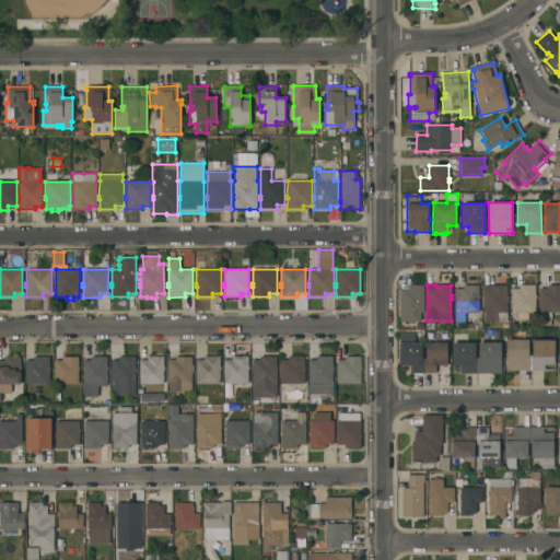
[(482,287),(491,287),(491,284),(506,284),(506,295),(508,295),(508,298),(508,322),(490,322),(485,322),(485,313),(482,313),(482,287)]
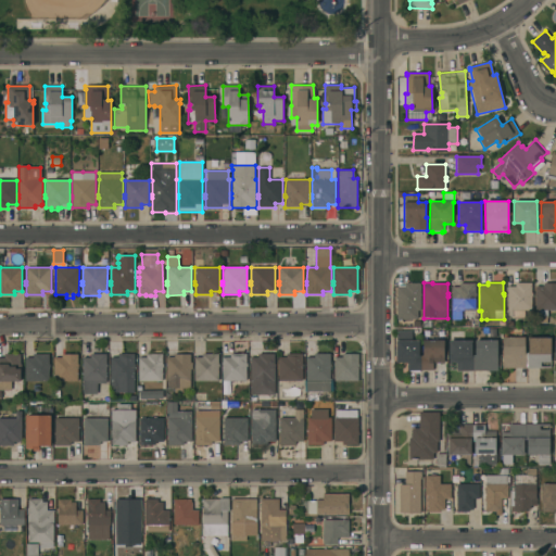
[(531,282),(531,293),(532,293),(532,297),(531,297),(531,311),(525,311),(525,318),(514,318),(514,315),(508,315),(508,311),(507,311),(507,287),(515,287),(515,282),(531,282)]
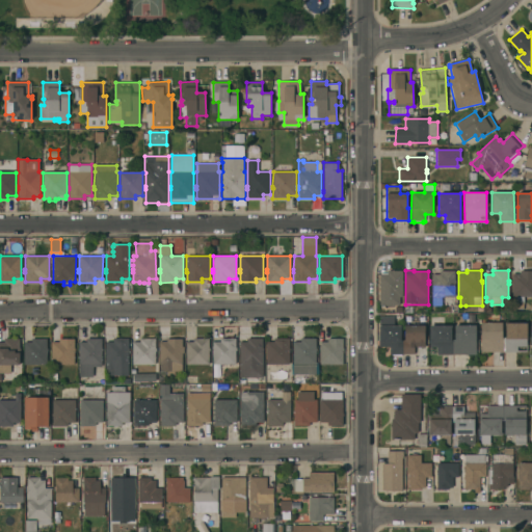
[(531,270),(531,297),(524,297),(524,304),(515,304),(515,297),(512,297),(512,273),(520,273),(520,270),(531,270)]
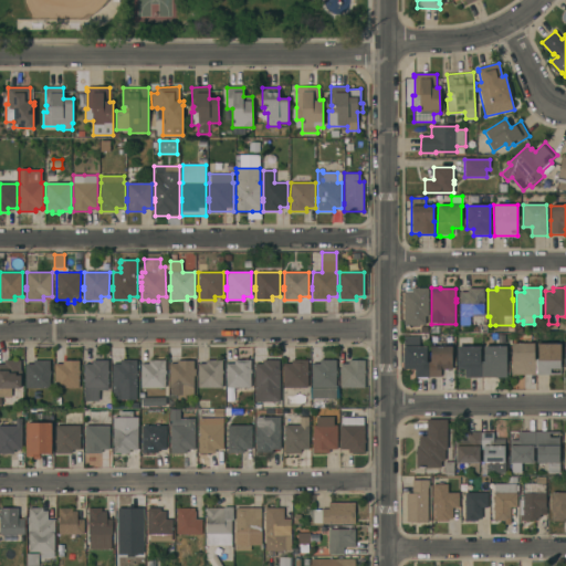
[(404,316),(404,292),(412,292),(412,289),(428,289),(428,299),(429,299),(429,302),(428,302),(428,316),(404,316)]
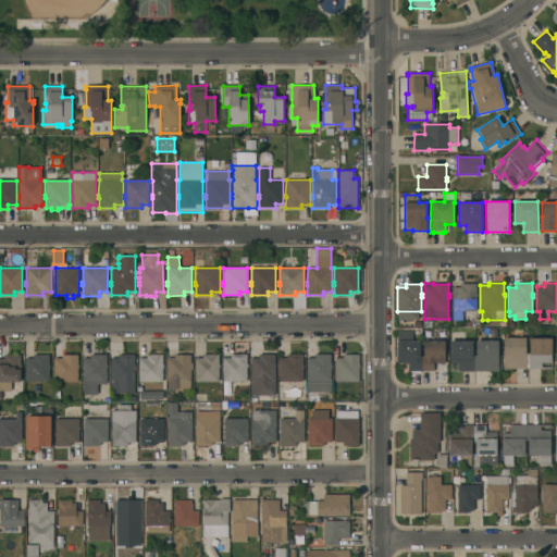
[(477,284),(477,294),(478,294),(478,296),(477,296),(477,311),(465,311),(465,313),(462,313),(462,320),(453,320),(453,287),(460,287),(460,284),(477,284)]
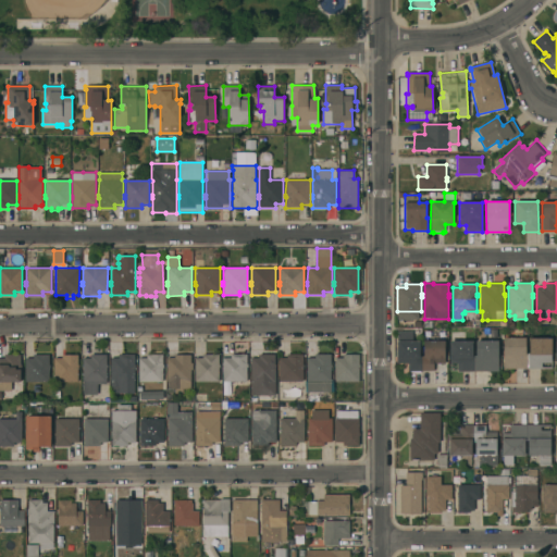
[(408,371),(408,363),(397,363),(397,341),(397,332),(412,331),(412,341),(420,341),(420,356),(423,356),(423,342),(433,341),(433,330),(445,330),(446,342),(445,342),(445,363),(434,363),(434,371),(408,371)]
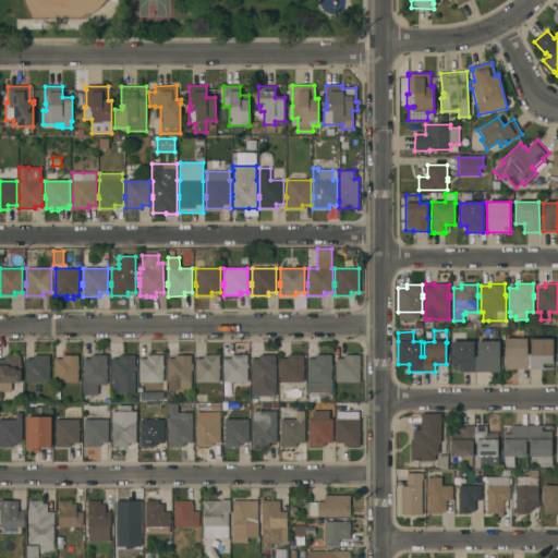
[(505,370),(505,338),(526,338),(526,353),(531,353),(531,341),(530,341),(530,339),(553,339),(553,370),(505,370)]
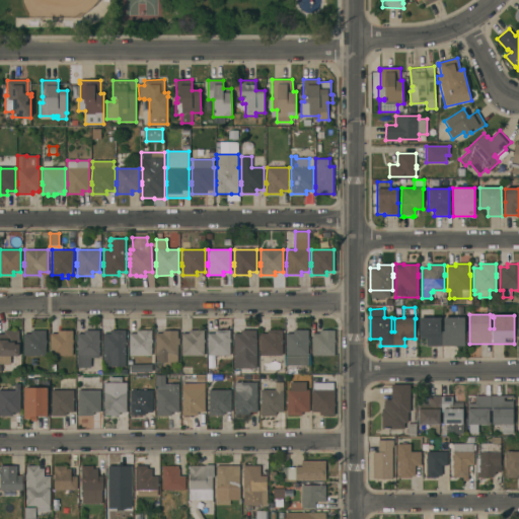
[(427,347),(427,339),(419,339),(419,317),(441,317),(441,319),(441,331),(444,331),(444,317),(464,317),(464,347),(427,347)]
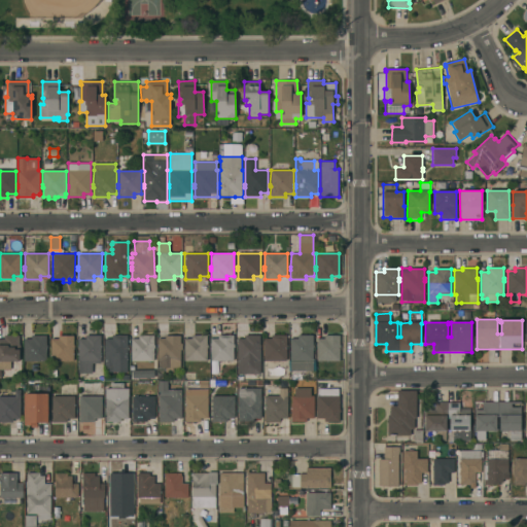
[(20,336),(20,361),(10,361),(10,370),(0,370),(0,339),(4,339),(4,336),(20,336)]
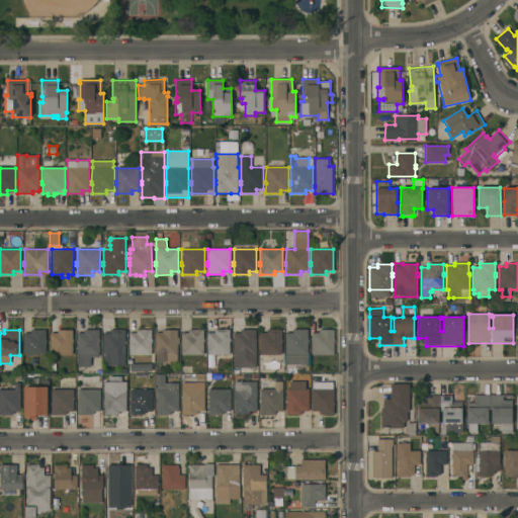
[(23,333),(30,333),(30,330),(46,330),(46,339),(47,339),(47,342),(46,342),(46,355),(23,355),(23,333)]
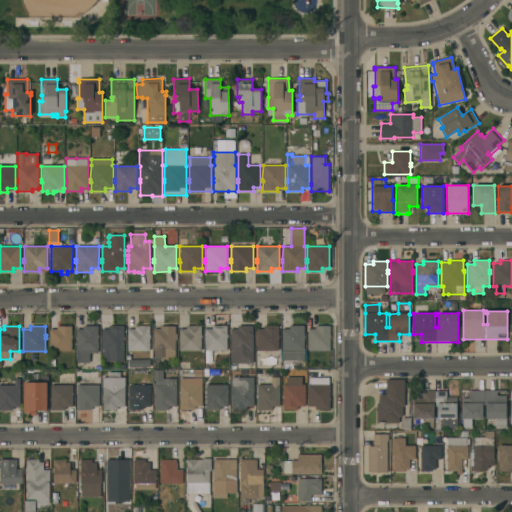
[(49,351),(49,329),(57,329),(57,326),(71,326),(71,336),(72,336),(72,338),(71,338),(71,351),(49,351)]
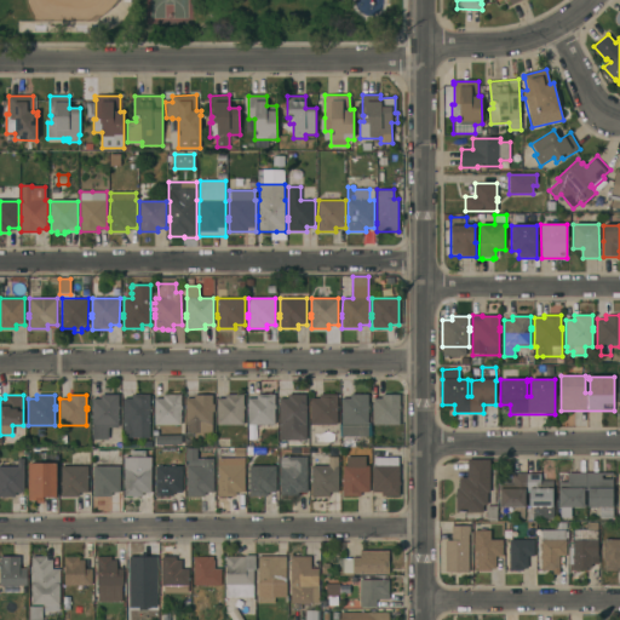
[(92,440),(92,425),(92,399),(101,399),(101,395),(119,395),(119,406),(120,406),(120,409),(119,409),(119,425),(118,425),(118,428),(108,428),(109,440),(92,440)]
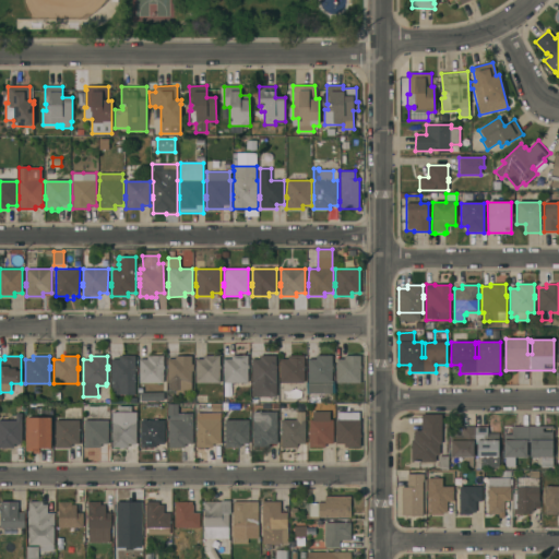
[(120,395),(120,397),(111,397),(110,359),(119,359),(119,356),(134,356),(134,366),(135,366),(135,369),(134,369),(134,395),(120,395)]
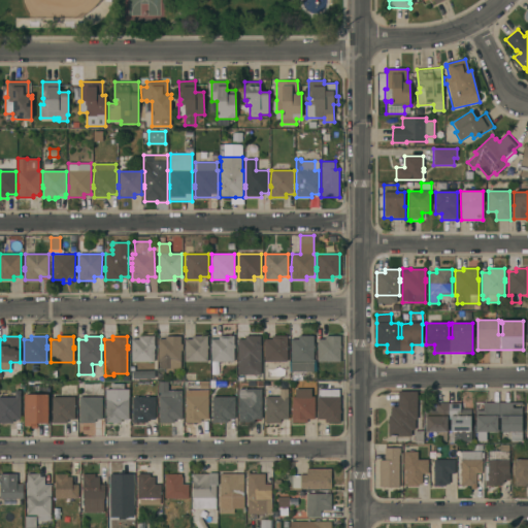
[(131,362),(131,339),(138,339),(138,336),(154,336),(154,345),(155,345),(155,349),(154,349),(154,362),(131,362)]
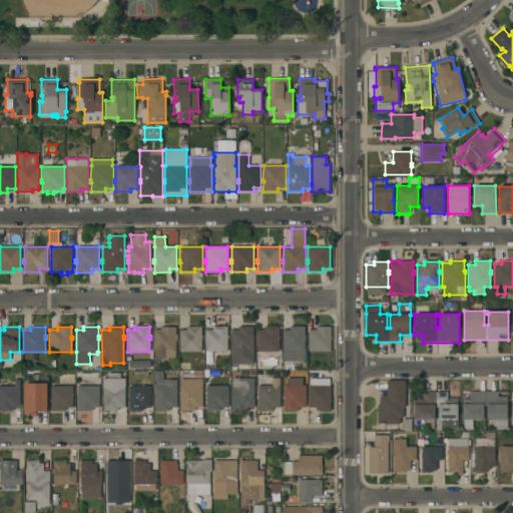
[(153,330),(160,330),(160,327),(175,327),(175,335),(177,335),(177,341),(175,341),(175,359),(168,359),(168,358),(154,358),(154,352),(153,352),(153,330)]
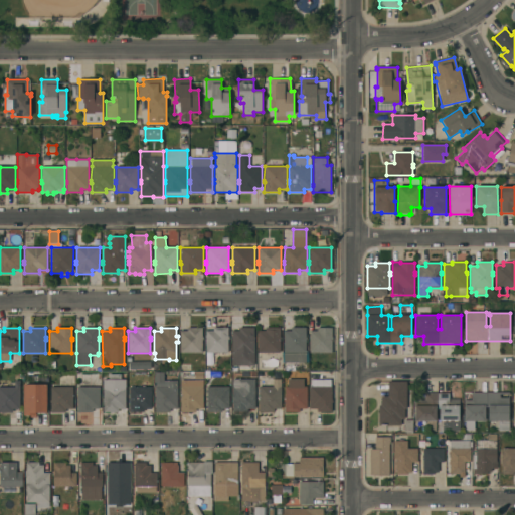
[(180,331),(187,331),(187,328),(202,328),(202,337),(203,337),(203,340),(202,340),(202,353),(180,353),(180,331)]
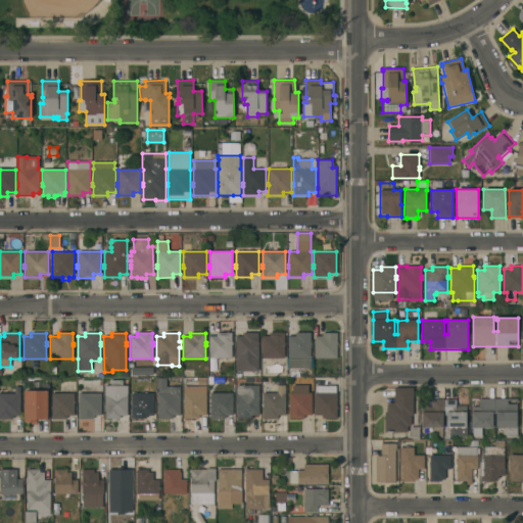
[(208,359),(208,336),(217,336),(217,333),(232,333),(232,342),(233,342),(233,345),(232,345),(232,359),(208,359)]
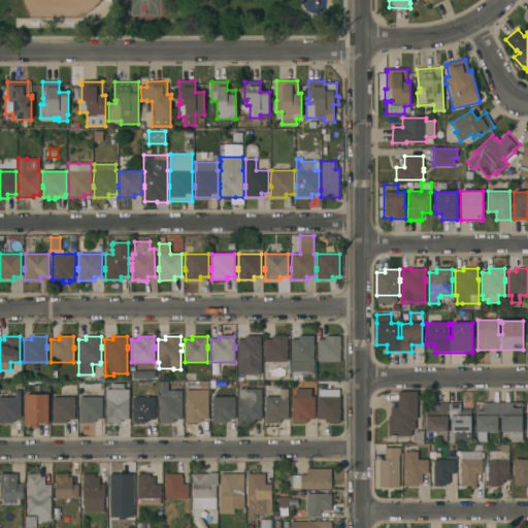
[(261,381),(238,381),(237,339),(245,339),(245,336),(260,336),(261,381)]
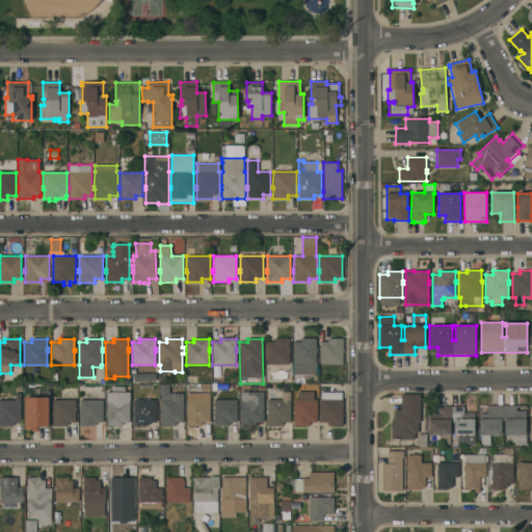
[(266,365),(266,342),(273,342),(273,339),(289,339),(289,348),(290,348),(290,351),(289,351),(289,365),(266,365)]
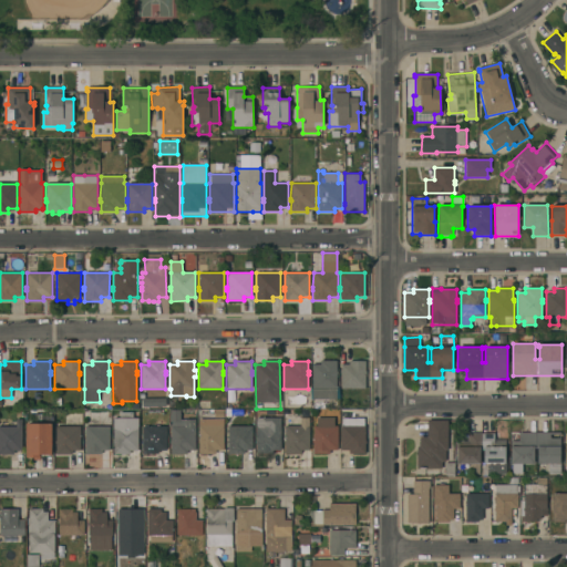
[(312,364),(320,364),(320,361),(337,361),(337,371),(338,371),(338,374),(337,374),(337,400),(312,400),(312,364)]
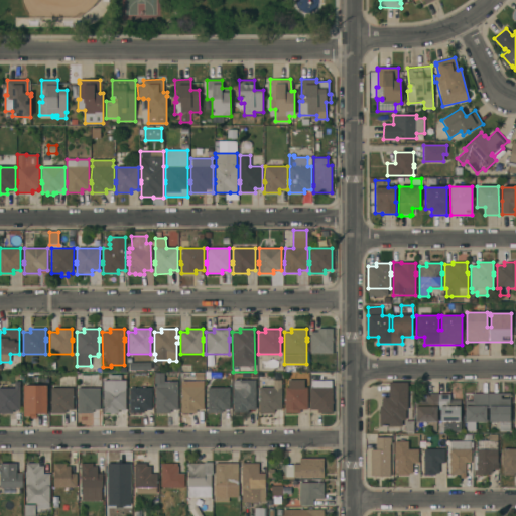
[(310,354),(310,332),(317,332),(317,329),(333,329),(333,338),(334,338),(333,341),(333,354),(310,354)]
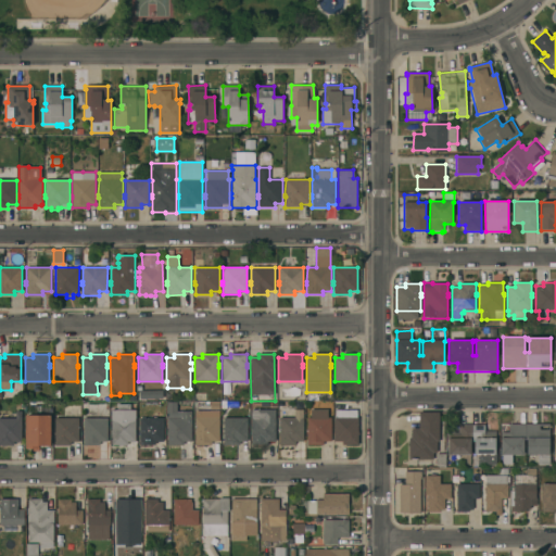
[(140,401),(140,391),(163,391),(163,401),(140,401)]
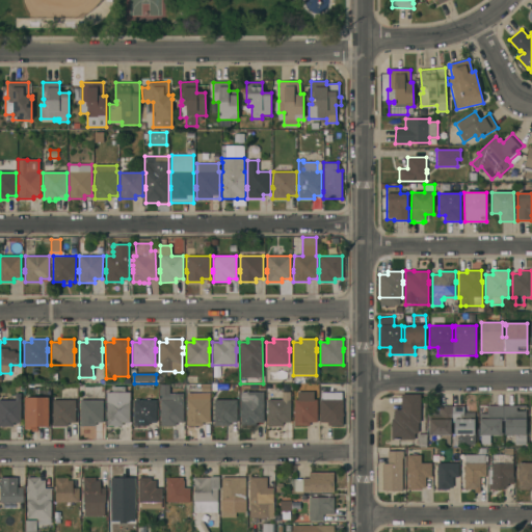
[(183,423),(176,423),(176,426),(160,426),(160,417),(159,417),(159,414),(160,414),(160,400),(161,400),(161,395),(159,395),(159,384),(169,384),(169,394),(183,394),(183,423)]
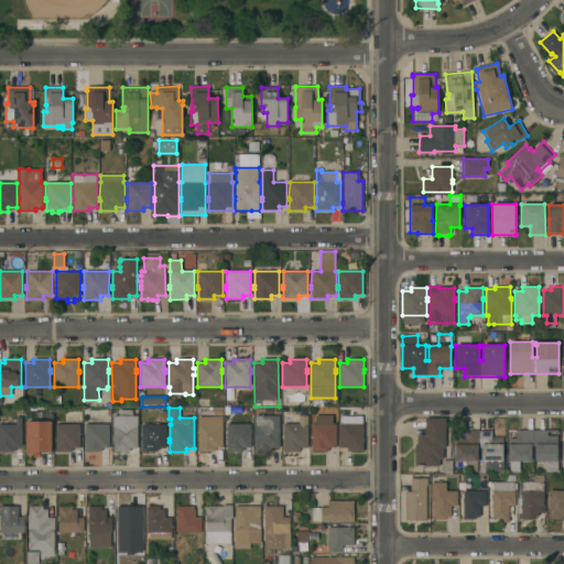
[(138,448),(129,448),(129,452),(114,452),(114,442),(112,442),(112,438),(112,416),(119,416),(119,410),(132,410),(132,415),(138,415),(138,448)]
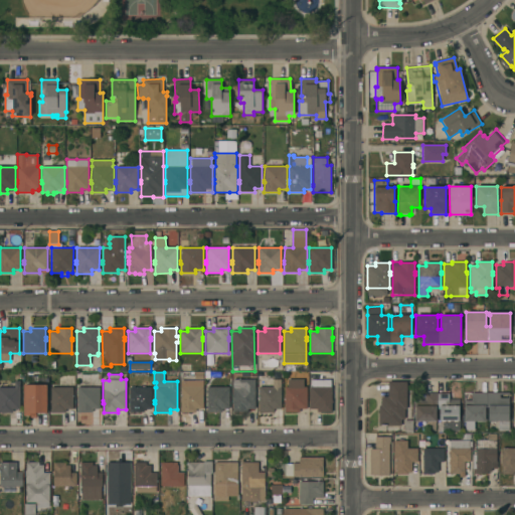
[(281,409),(274,409),(274,412),(259,412),(259,403),(258,403),(258,400),(259,400),(259,375),(274,375),(274,379),(281,379),(281,409)]
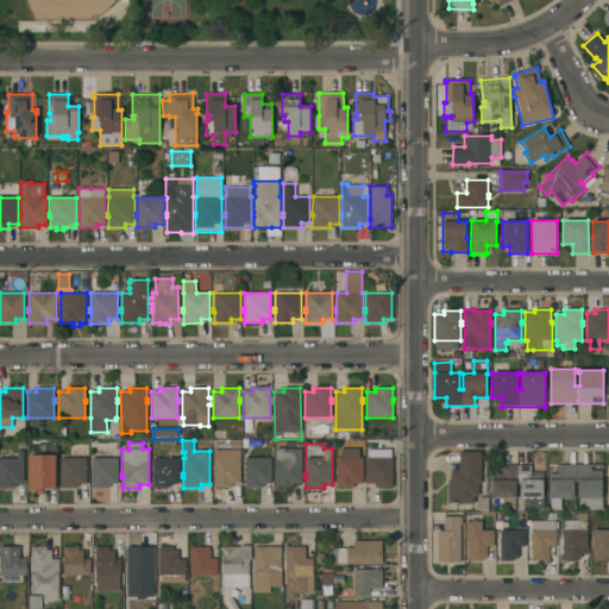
[(301,484),(293,484),(293,488),(275,488),(275,449),(301,449),(301,484)]
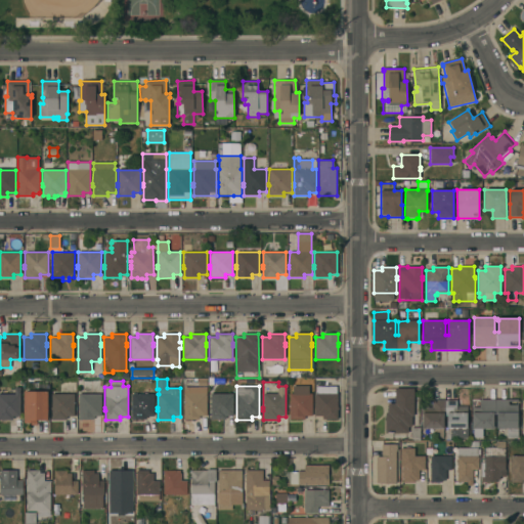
[(312,417),(305,417),(305,420),(290,420),(290,409),(289,409),(289,407),(290,407),(290,394),(293,394),(293,386),(309,386),(309,394),(312,394),(312,417)]
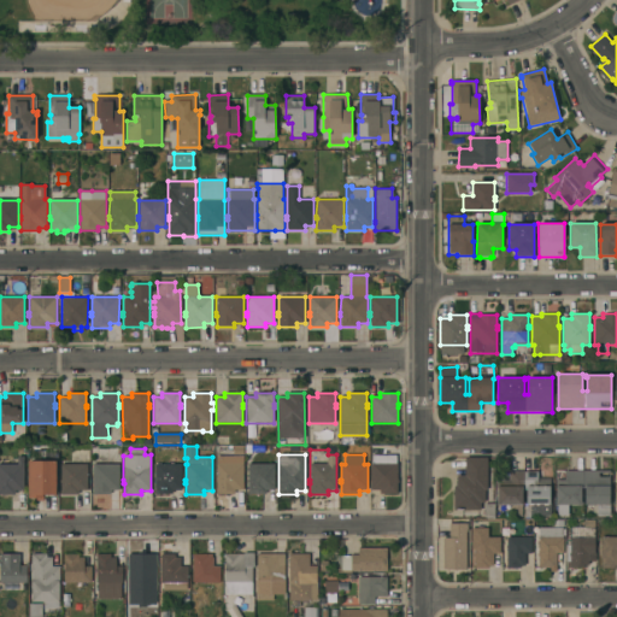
[(380,494),(380,491),(370,491),(370,464),(371,464),(371,456),(397,454),(397,464),(398,494),(380,494)]
